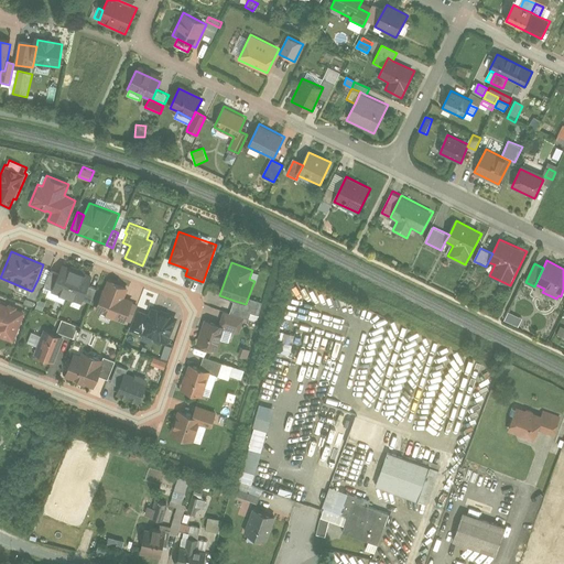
[(93,278),(63,266),(58,274),(53,288),(52,291),(80,304),(93,278)]
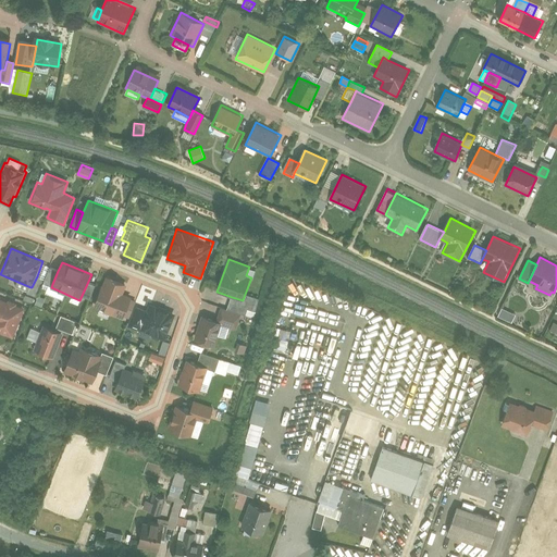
[(52,284),(58,271),(51,269),(46,281),(52,284)]
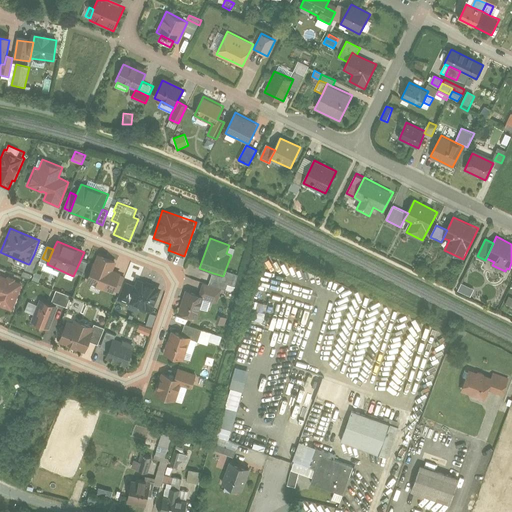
[(41,257),(34,254),(29,264),(28,264),(26,269),(35,273),(41,257)]
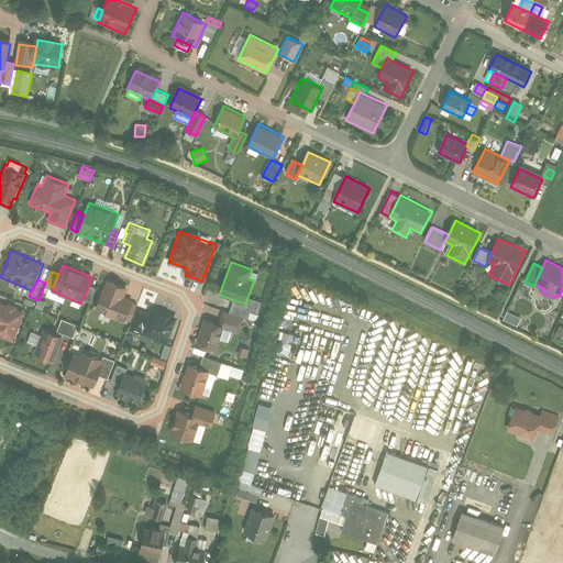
[(107,279),(95,309),(101,311),(112,316),(124,321),(133,300),(122,296),(127,287),(107,279)]
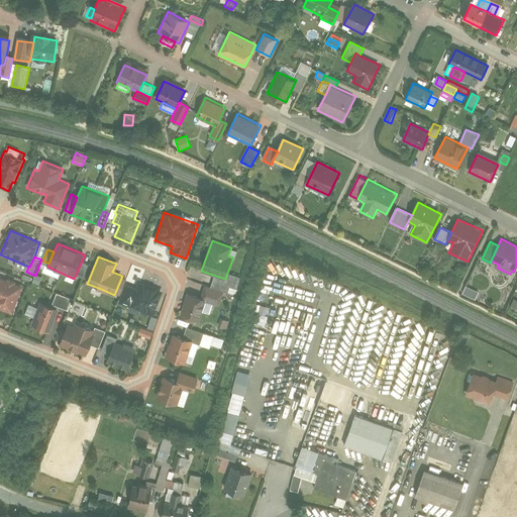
[(32,277),(24,274),(22,279),(30,282),(32,277)]
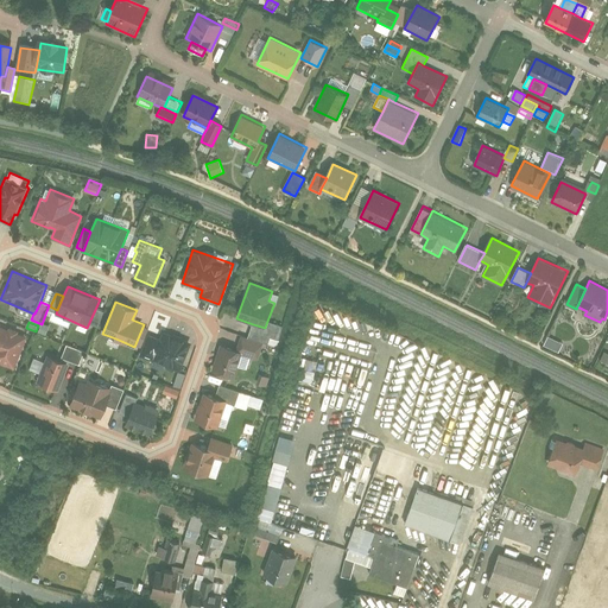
[(265,328),(253,324),(248,337),(264,342),(268,344),(274,328),(266,324),(265,328)]
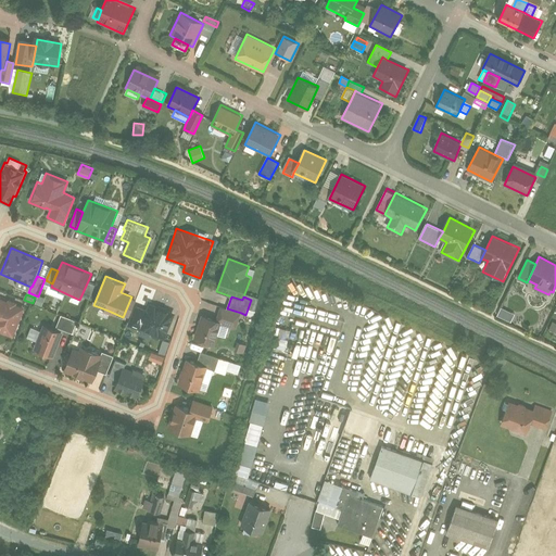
[(0,331),(14,338),(25,307),(17,304),(17,302),(8,299),(7,301),(0,298),(0,331)]
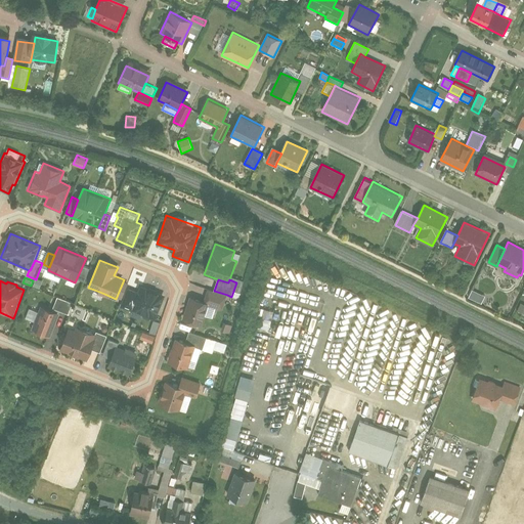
[(163,294),(140,286),(136,296),(126,292),(121,305),(153,318),(163,294)]
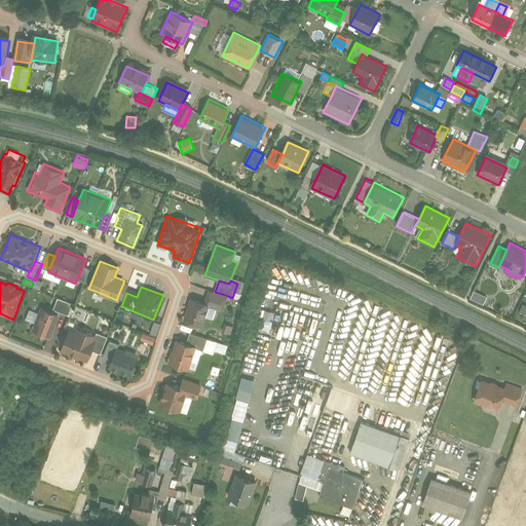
[(223,312),(228,296),(215,292),(209,290),(204,302),(191,298),(183,321),(190,323),(191,327),(198,330),(199,327),(202,328),(207,316),(210,307),(216,309),(223,312)]
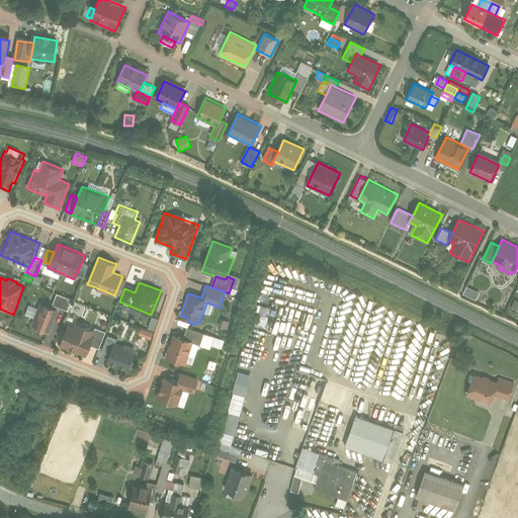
[(103,290),(93,286),(91,292),(100,296),(103,290)]
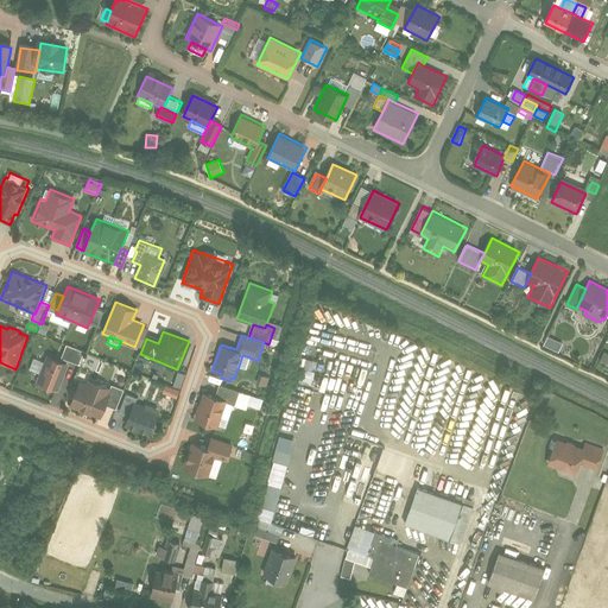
[(548,336),(544,344),(551,348),(555,340),(548,336)]
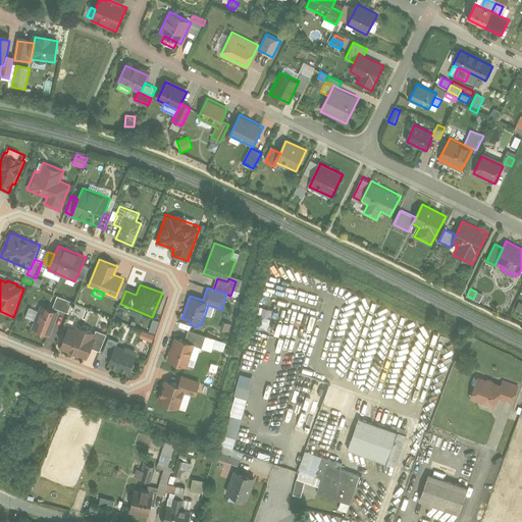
[(57,296),(53,308),(68,314),(73,302),(57,296)]
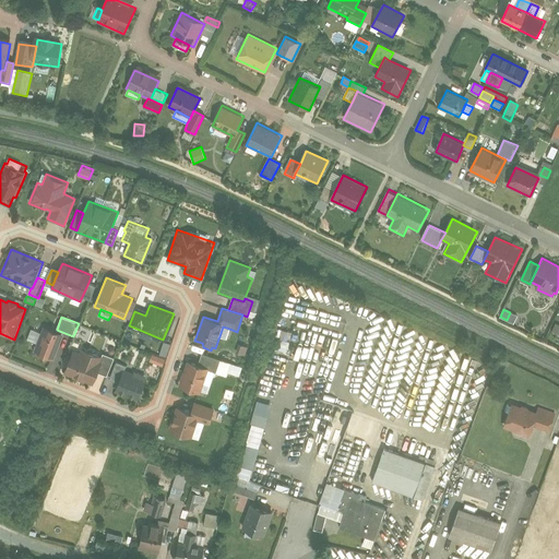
[(64,334),(44,326),(42,333),(37,344),(34,352),(55,360),(64,334)]
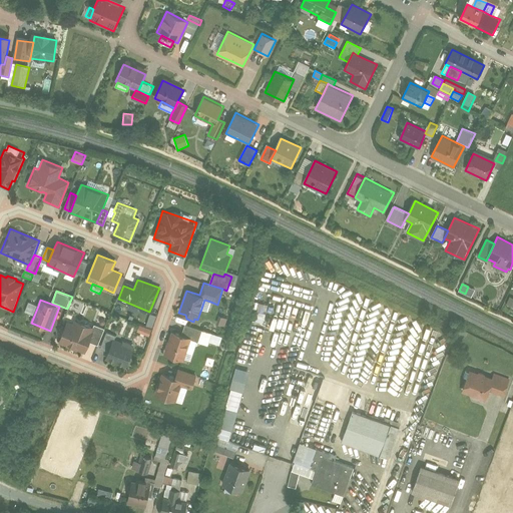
[(210,302),(204,300),(201,309),(207,311),(210,302)]
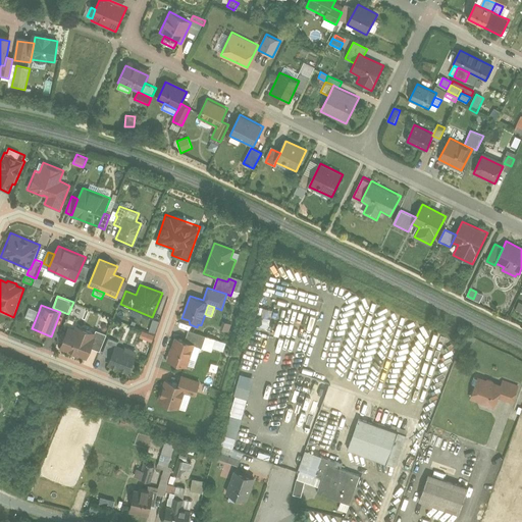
[(35,321),(39,311),(29,307),(24,317),(35,321)]
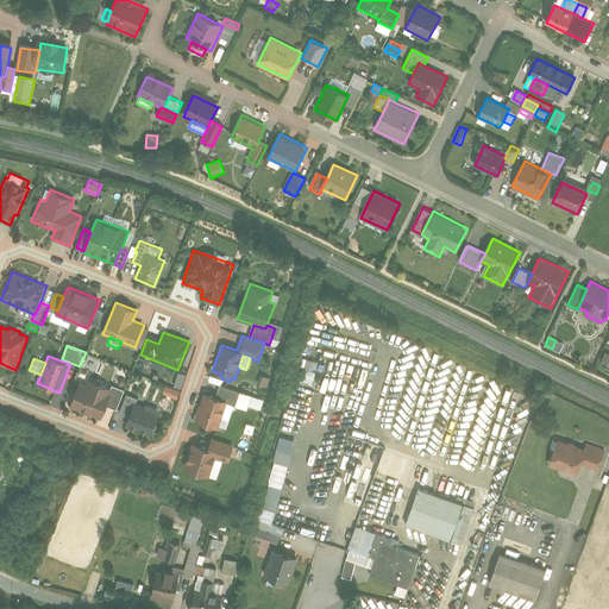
[(301,380),(314,381),(315,369),(316,370),(318,360),(303,358),(301,380)]
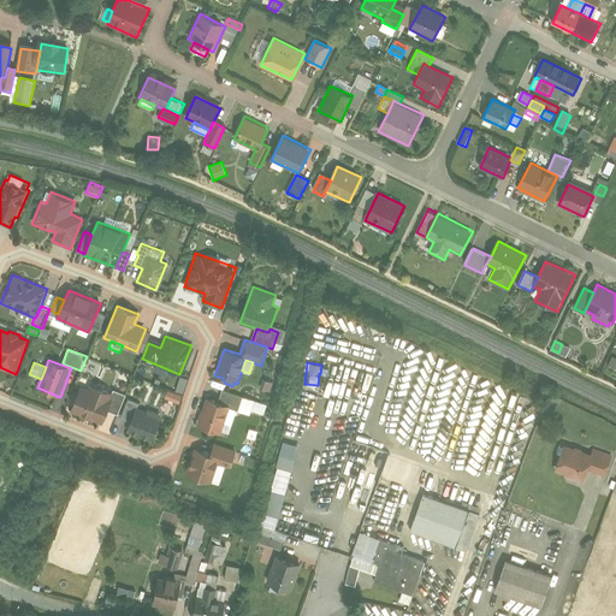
[(184,394),(189,379),(182,377),(176,391),(184,394)]
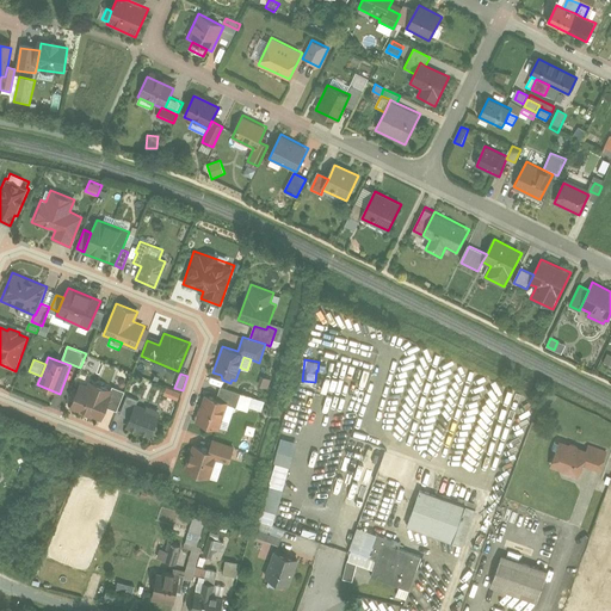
[(78,386),(69,407),(102,420),(107,407),(111,399),(107,397),(111,389),(88,381),(85,389),(78,386)]
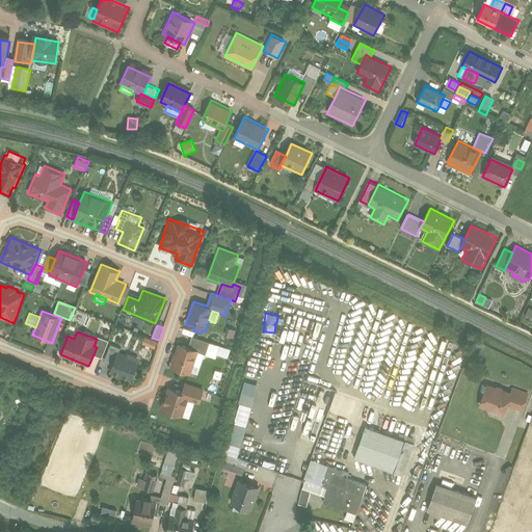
[(97,337),(97,339),(94,346),(97,347),(94,354),(102,358),(109,342),(97,337)]
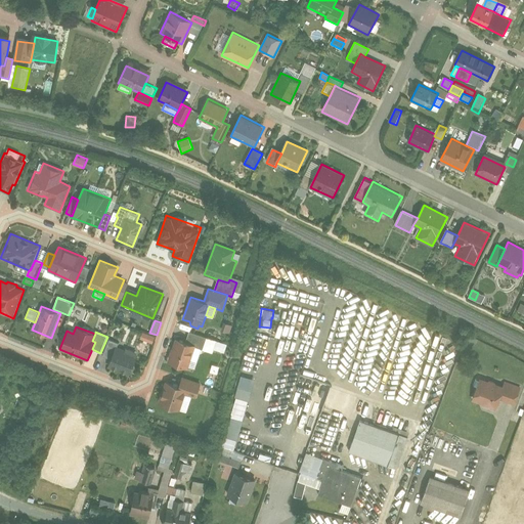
[(154,343),(156,336),(143,332),(140,339),(154,343)]
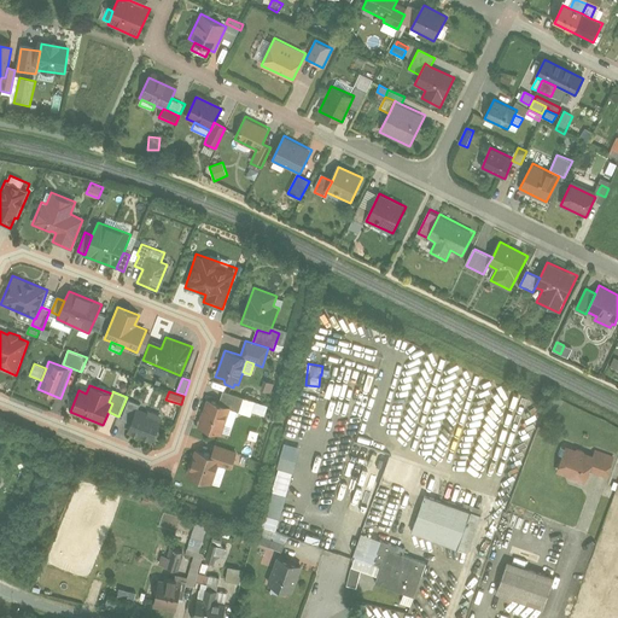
[(225,391),(220,403),(238,410),(239,410),(244,398),(225,391)]
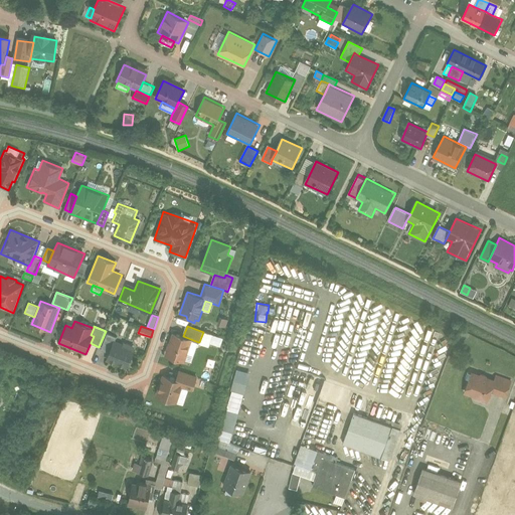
[(213,335),(203,332),(199,342),(199,344),(209,347),(210,343),(213,335)]
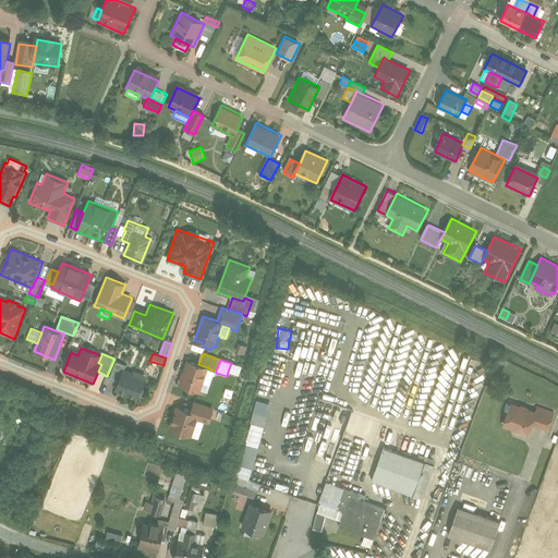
[(109,377),(119,381),(123,368),(125,370),(128,365),(116,361),(109,377)]
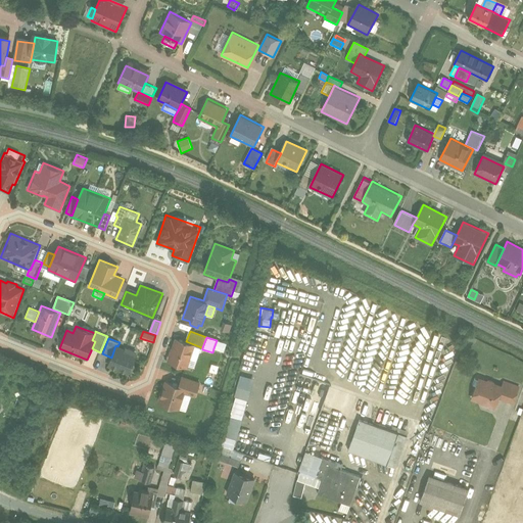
[(186,341),(176,338),(168,362),(186,368),(187,365),(194,367),(201,347),(186,341)]
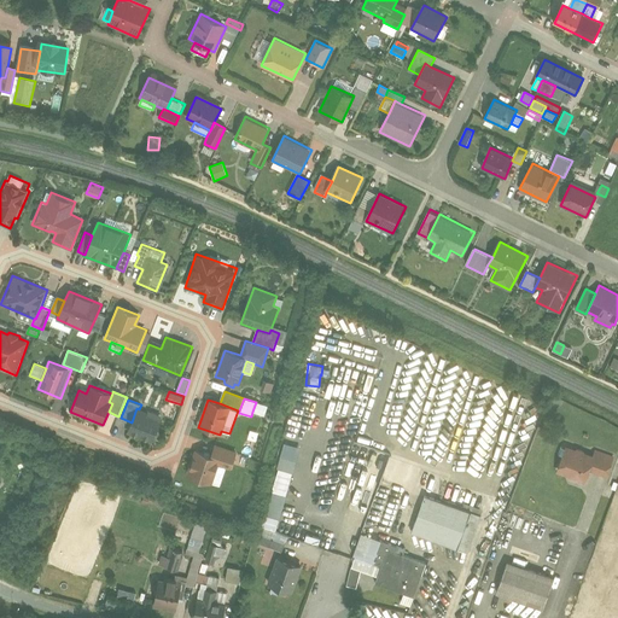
[(256,402),(252,412),(264,417),(266,413),(264,413),(267,406),(256,402)]
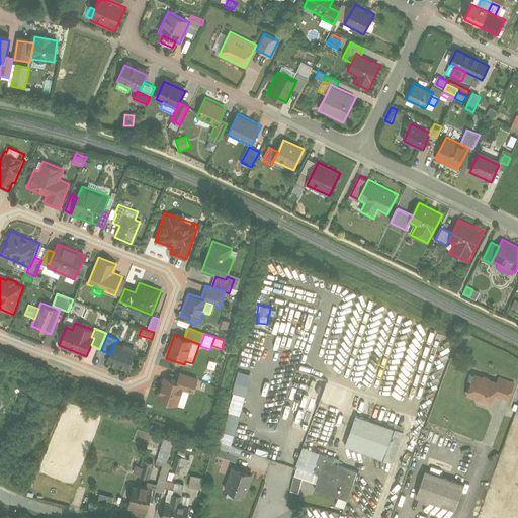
[(110,354),(106,363),(127,371),(136,350),(116,343),(114,342),(110,354)]
